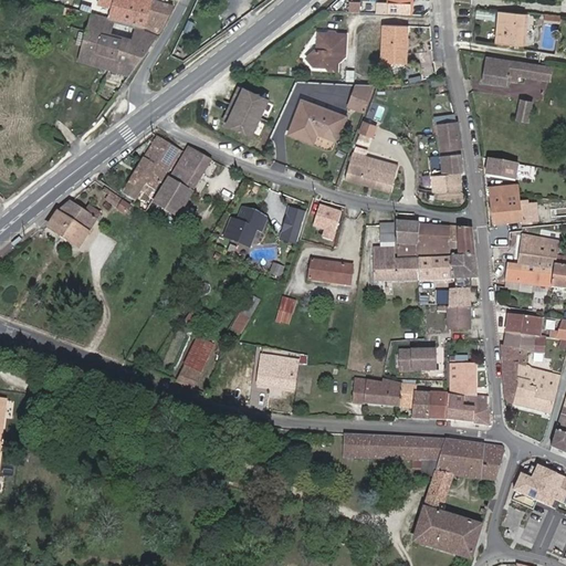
[(146,28),(153,0),(100,0),(98,4),(112,8),(108,18),(146,29),(146,28)]
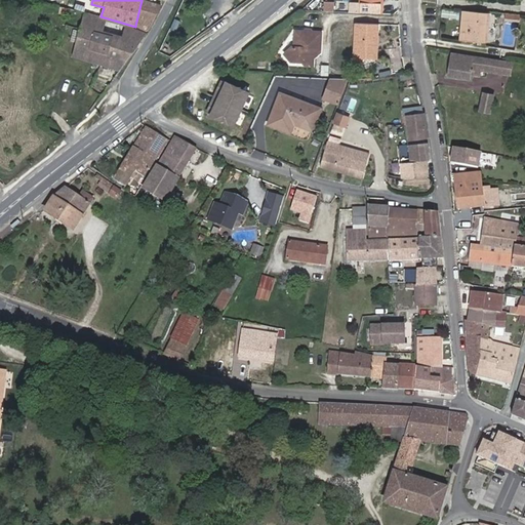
[(149,32),(162,5),(143,0),(142,0),(135,26),(149,32)]
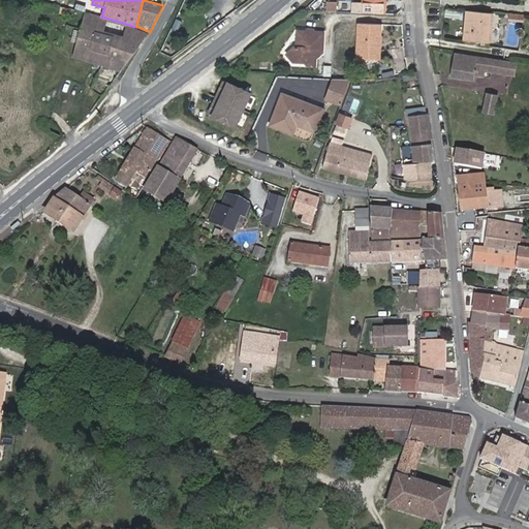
[(324,11),(336,11),(336,1),(324,1),(324,11)]
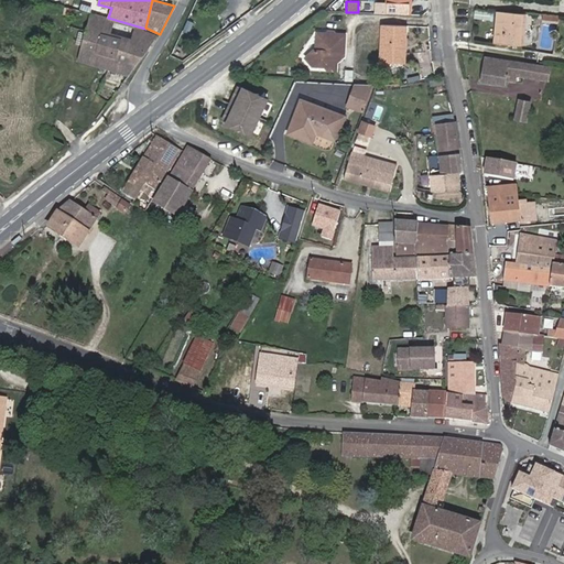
[(75,10),(65,8),(64,15),(73,18),(75,10)]
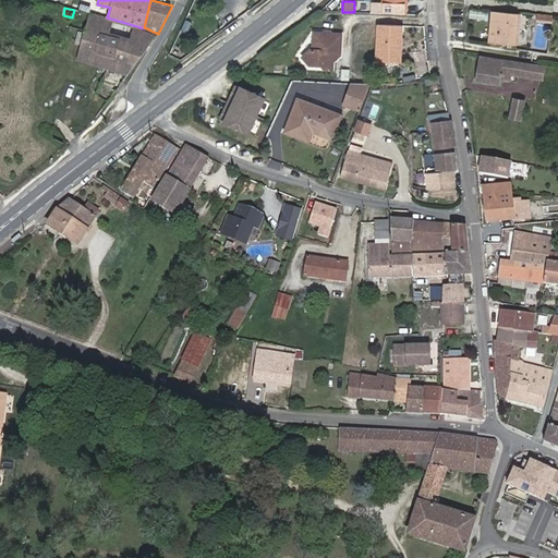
[(76,60),(129,75),(157,36),(143,31),(144,28),(107,17),(91,12),(85,31),(79,29),(75,41),(82,44),(76,60)]
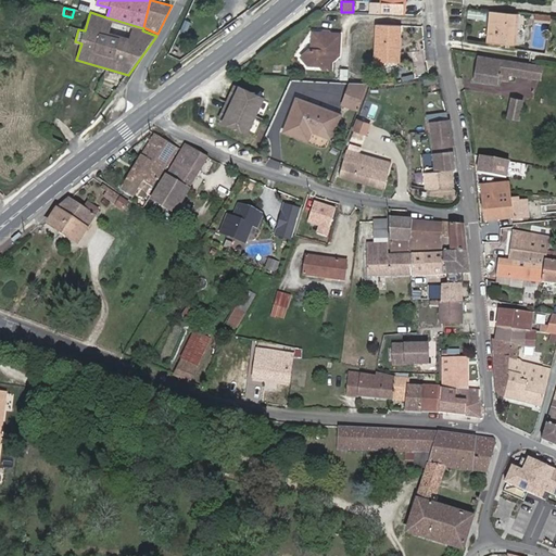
[(490,12),(488,43),(516,46),(519,15),(490,12)]
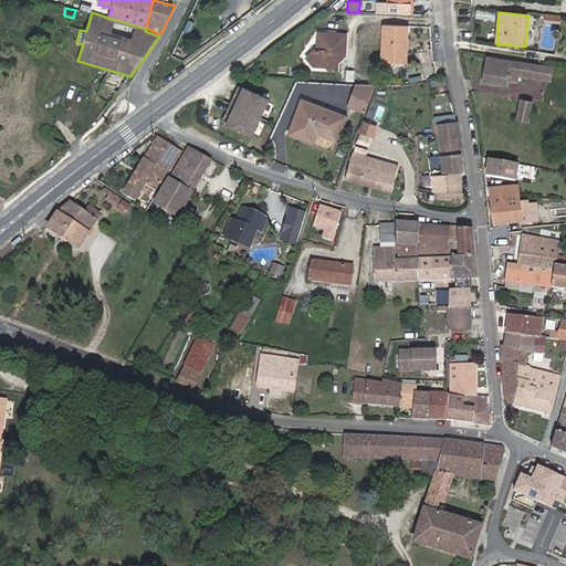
[(410,27),(385,25),(383,61),(408,63),(410,27)]
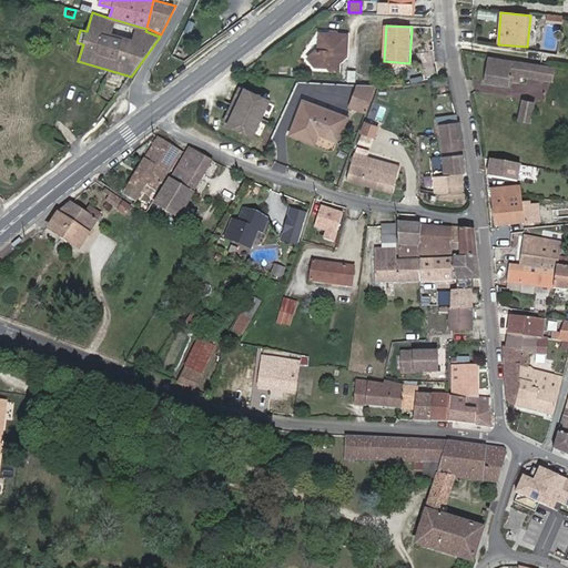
[(343,56),(347,56),(348,36),(338,36),(336,33),(327,32),(325,34),(318,34),(317,50),(310,58),(317,66),(326,66),(330,71),(336,71),(336,68),(343,62),(343,56)]
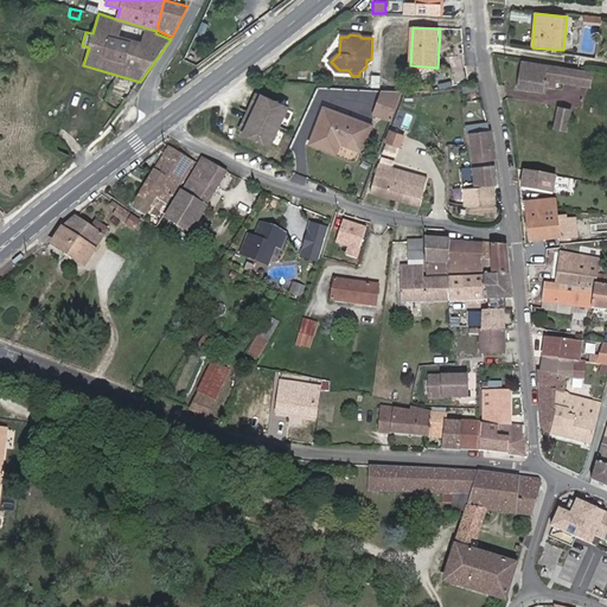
[(593,72),(522,62),(517,88),(544,93),(544,87),(556,89),(557,82),(590,88),(593,72)]
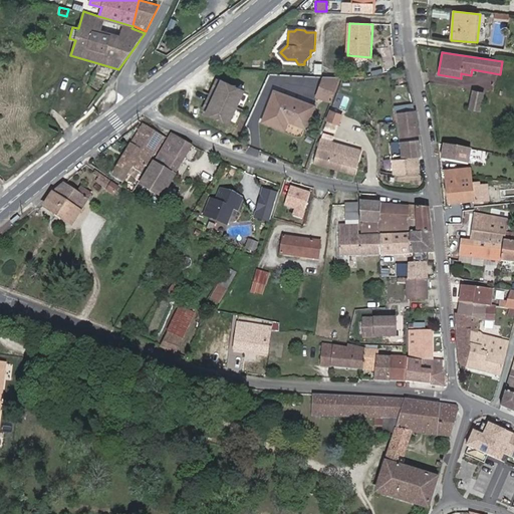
[(407,85),(406,76),(393,78),(395,87),(407,85)]
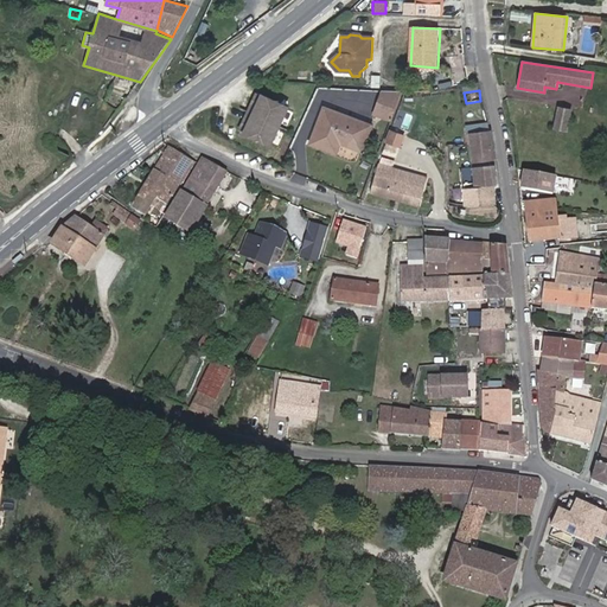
[(391,122),(403,91),(384,91),(375,115),(391,122)]
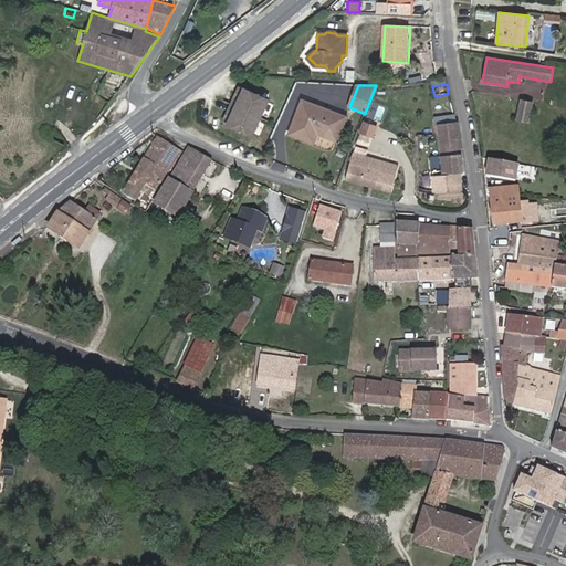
[(222,126),(252,138),(266,103),(238,91),(222,126)]
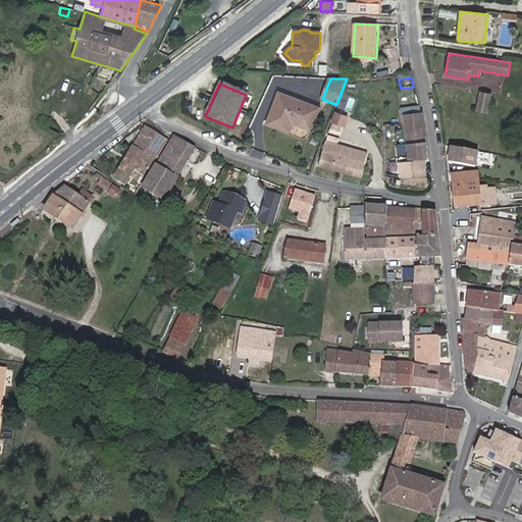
[(488,112),(491,95),(479,93),(476,111),(488,112)]
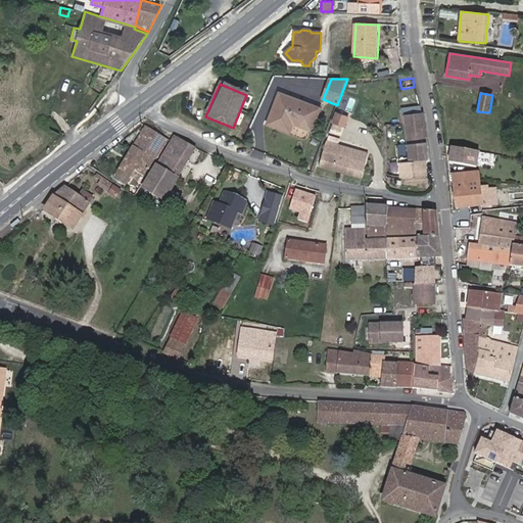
[(320,109),(280,94),(268,124),(290,133),(294,124),(312,131),(320,109)]
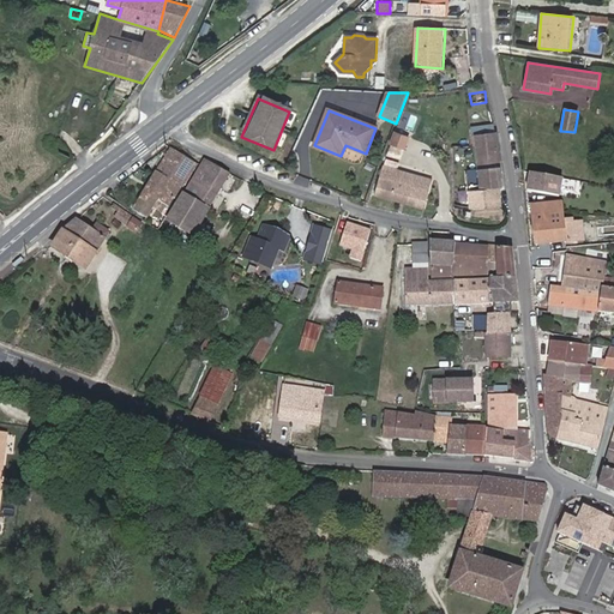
[(473,142),(476,140),(476,136),(495,133),(494,125),(471,127),(473,142)]
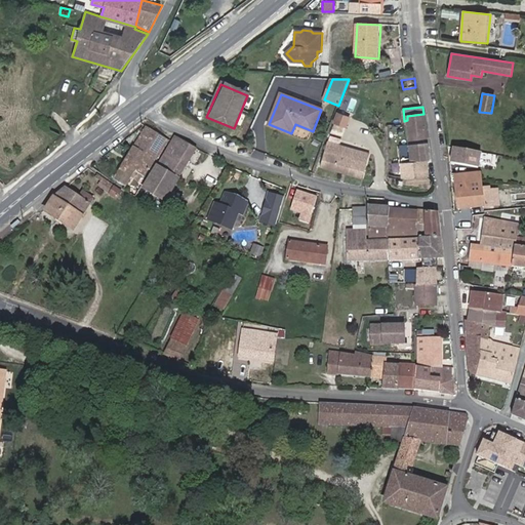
[(411,161),(429,161),(430,161),(426,114),(423,114),(407,116),(407,120),(411,158),(411,161)]
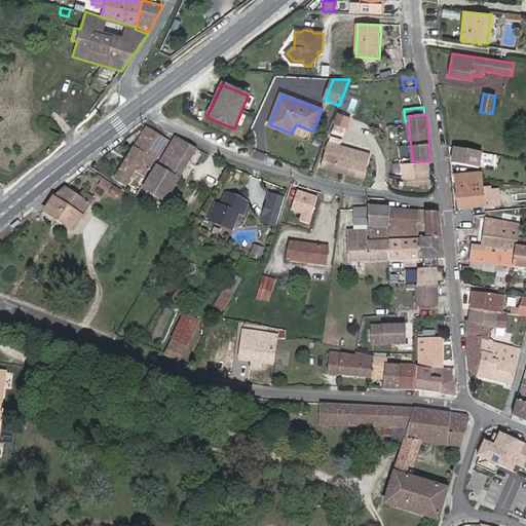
[(347,119),(336,115),(332,124),(344,129),(347,119)]
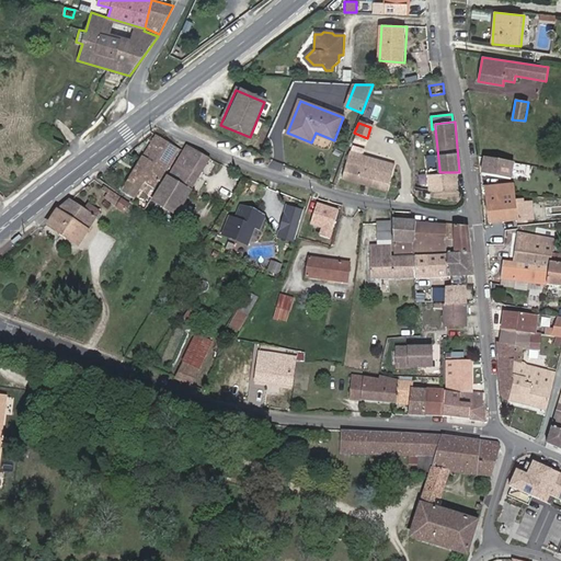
[(152,192),(159,181),(161,182),(180,150),(157,136),(123,192),(138,201),(136,205),(145,210),(155,193),(152,192)]
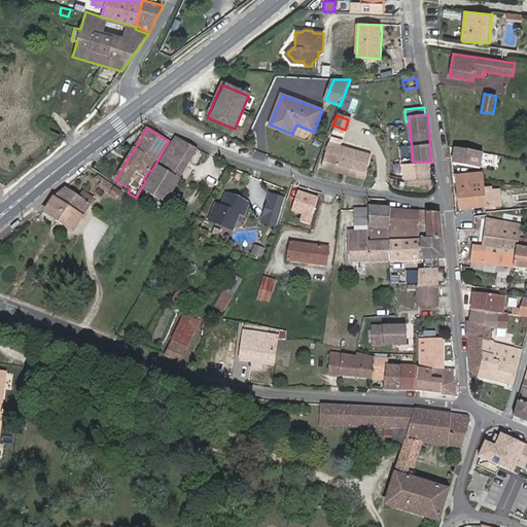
[(197,149),(178,138),(167,157),(165,156),(144,190),(164,203),(197,149)]
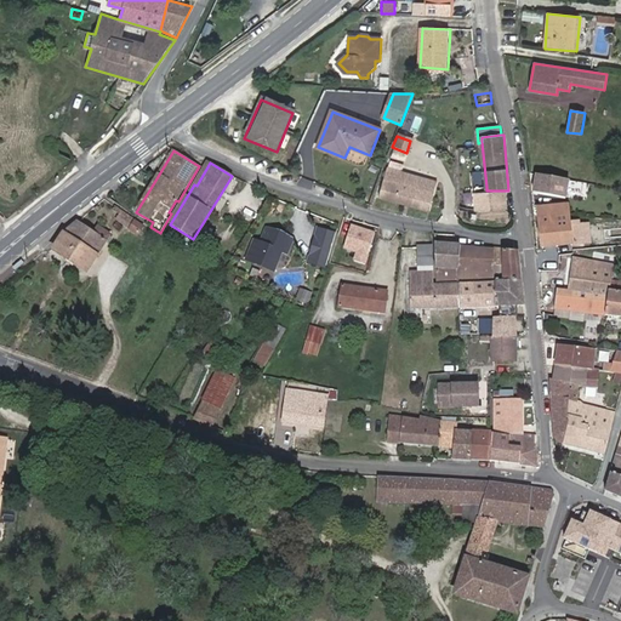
[(438,183),(400,172),(388,169),(379,197),(429,211),(438,183)]
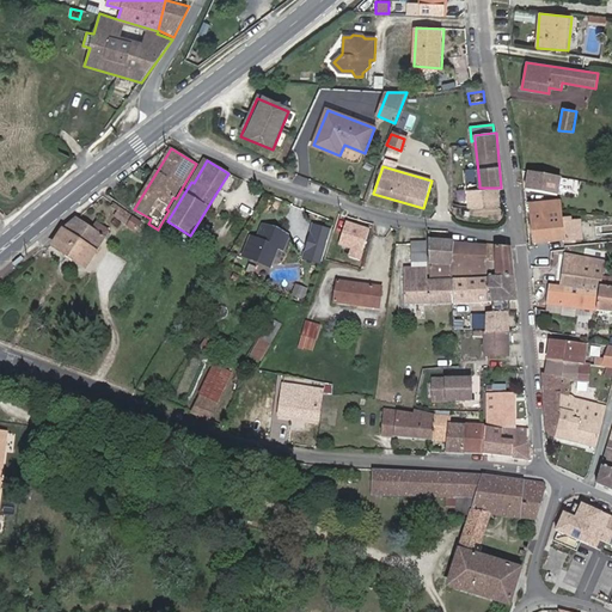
[(557,196),(561,178),(530,172),(527,183),(532,183),(530,191),(557,196)]
